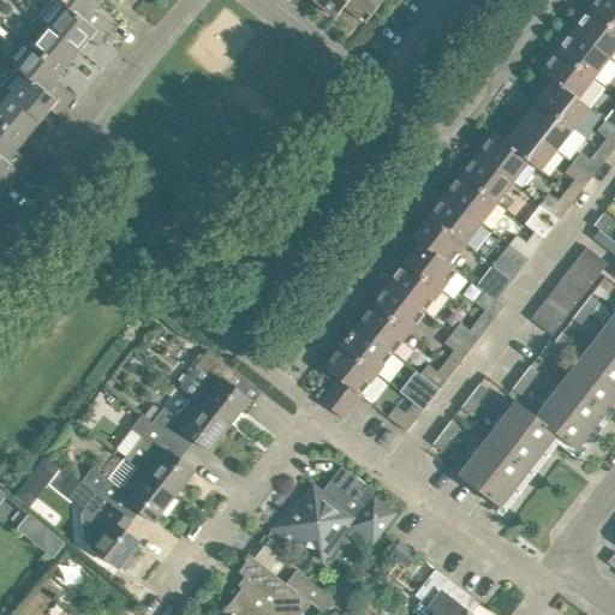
[(106,39),(65,6),(57,0),(52,0),(37,18),(47,27),(79,53),(90,41),(99,47),(106,39)]
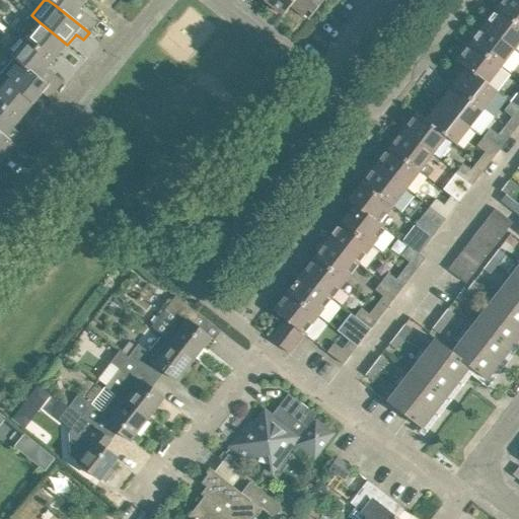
[(80,9),(86,2),(83,0),(48,0),(55,5),(89,32),(96,23),(80,9)]
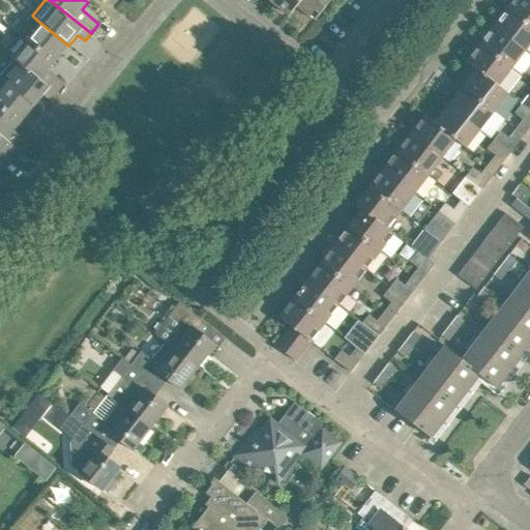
[(297,6),(301,0),(270,0),(270,1),(289,17),(297,6)]
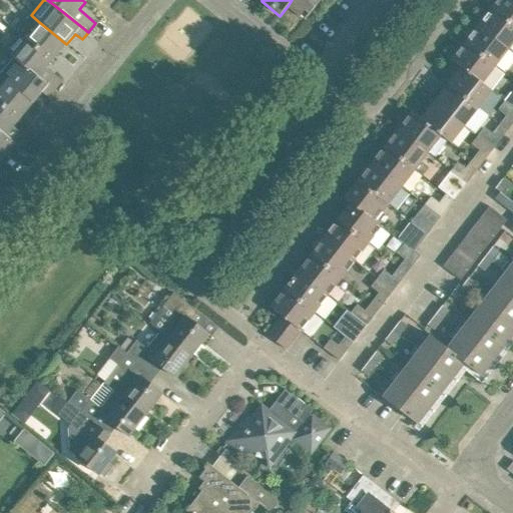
[(305,20),(321,0),(292,0),(288,6),(305,20)]
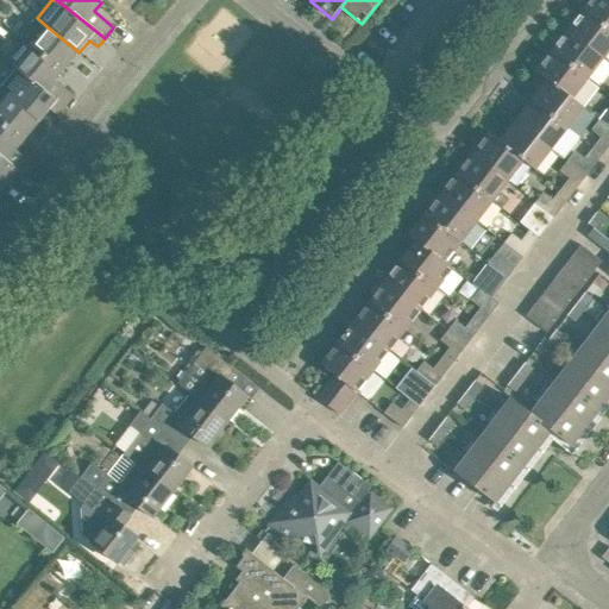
[(608,0),(591,0),(583,11),(608,31),(608,0)]
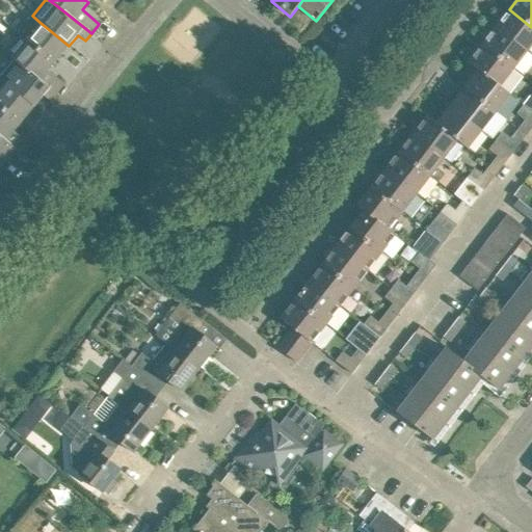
[(531,45),(531,27),(509,9),(496,27),(528,52),(531,45)]
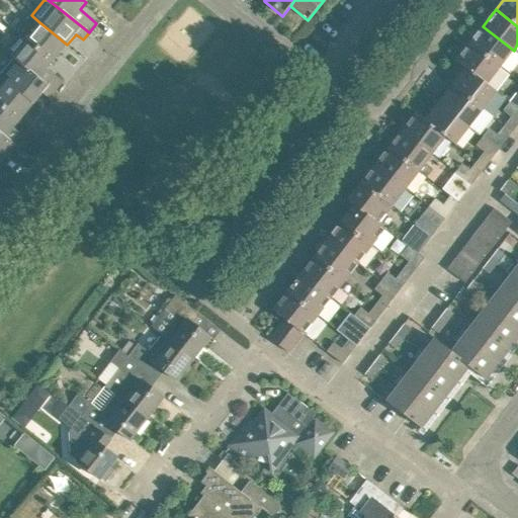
[(67,45),(39,22),(31,15),(18,32),(26,38),(54,62),(67,45)]
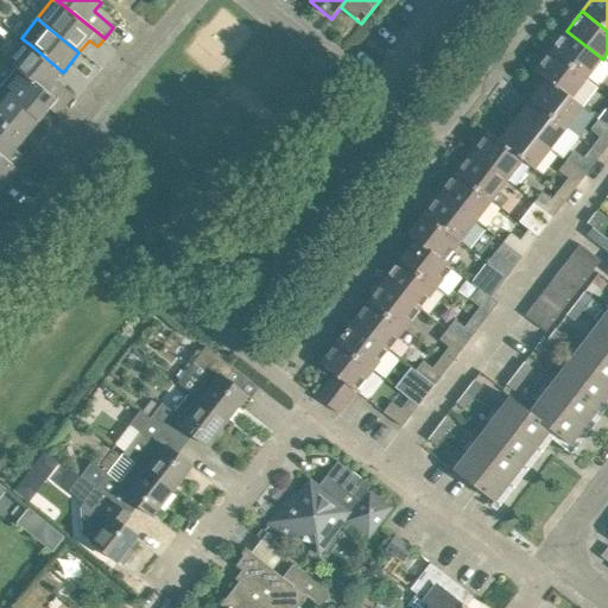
[(603,59),(567,31),(551,51),(587,80),(603,59)]
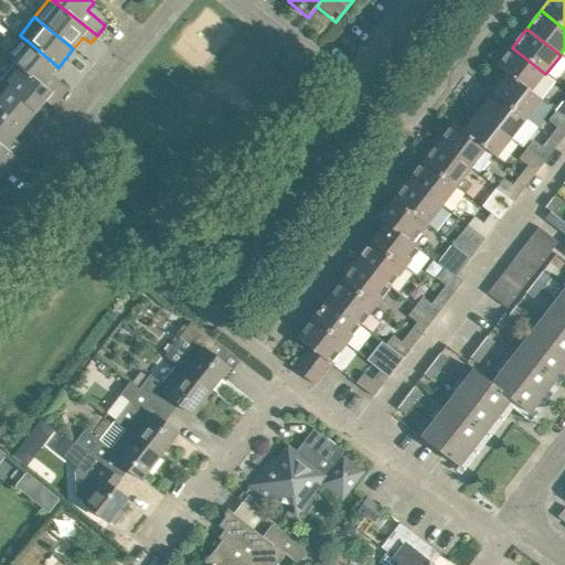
[(59,67),(29,42),(20,35),(3,55),(13,64),(14,63),(60,102),(70,89),(52,75),(59,67)]
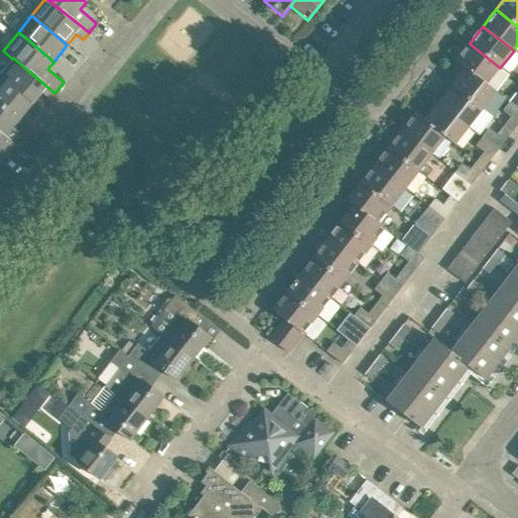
[(500,68),(469,44),(455,62),(460,66),(461,65),(486,84),(487,85),(500,68)]
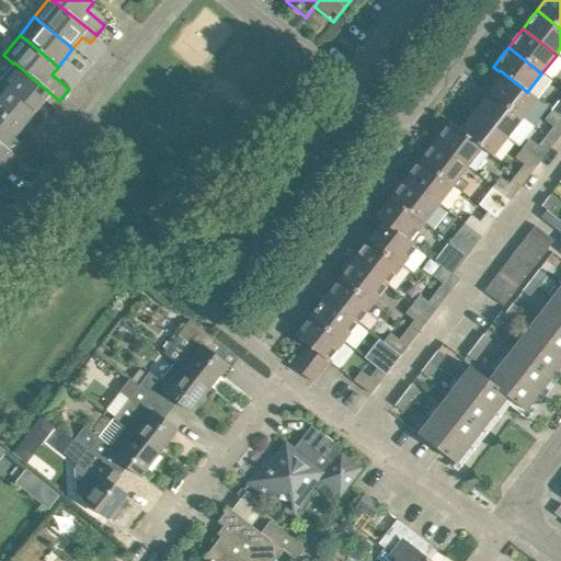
[(14,63),(13,64),(0,79),(0,81),(8,88),(36,113),(46,101),(54,107),(59,101),(14,63)]
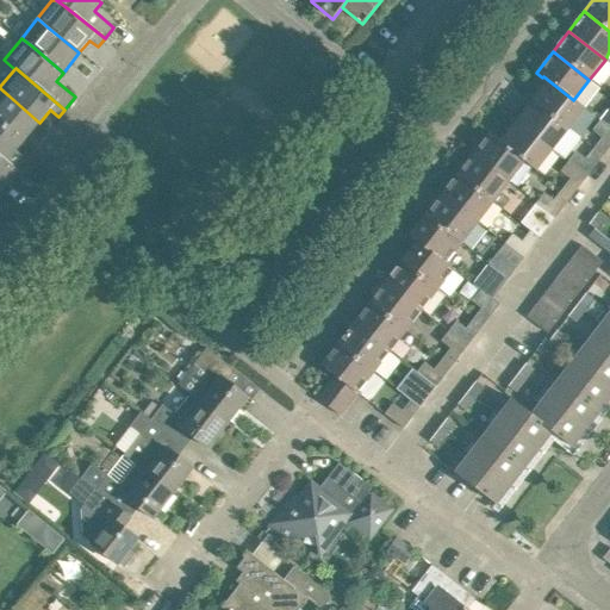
[(584,109),(573,100),(572,99),(543,76),(542,78),(527,98),(531,103),(533,101),(567,129),(584,109)]
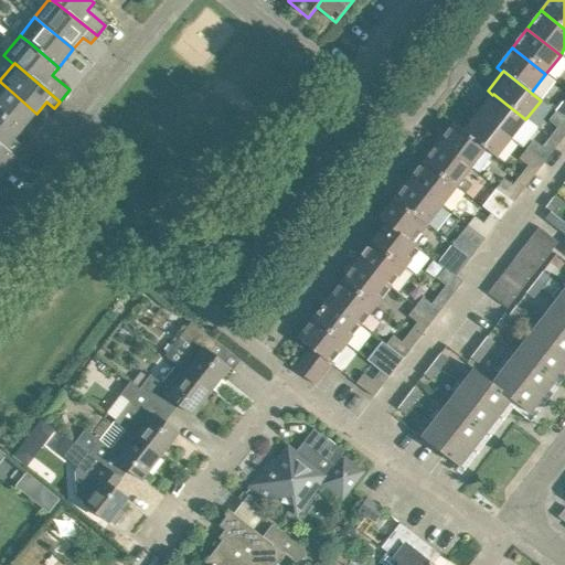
[(36,114),(8,88),(0,97),(0,114),(21,132),(36,114)]
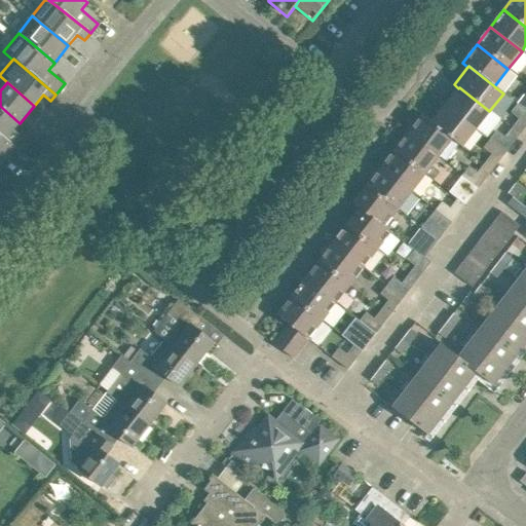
[(489,111),(459,87),(458,88),(445,106),(476,129),(489,111)]
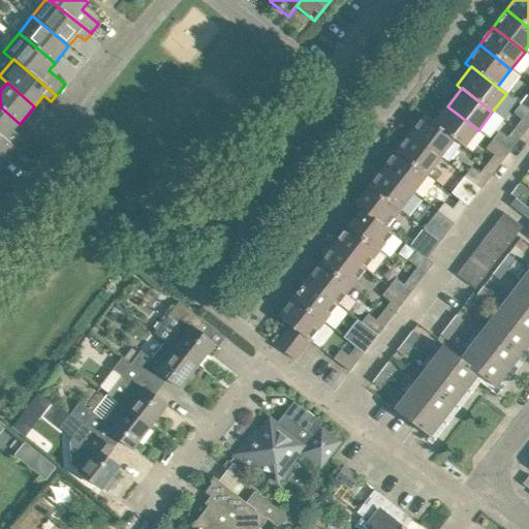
[(14,130),(20,124),(0,106),(0,135),(22,155),(31,145),(14,130)]
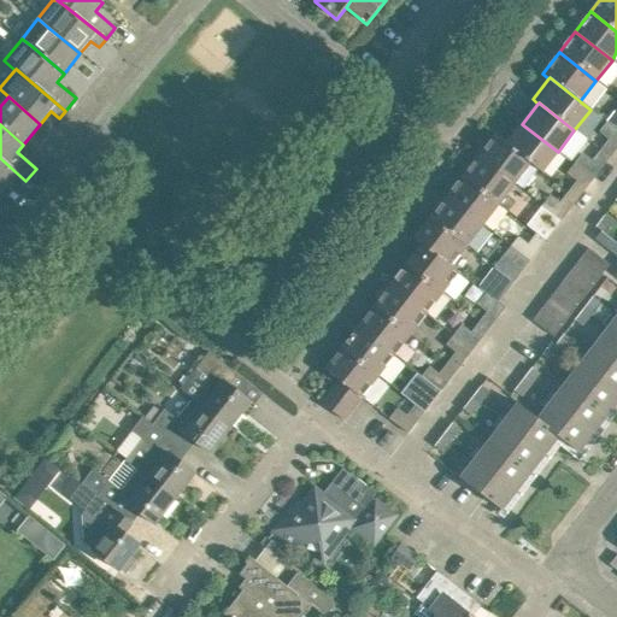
[(558,152),(522,124),(507,144),(506,145),(530,164),(541,172),(558,152)]
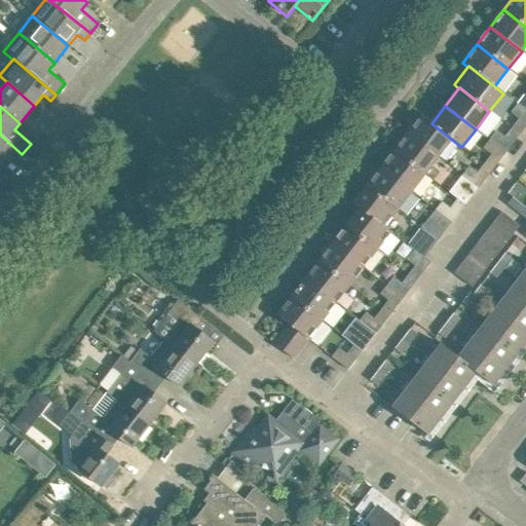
[(452,140),(431,123),(433,122),(421,113),(420,114),(421,116),(409,133),(439,156),(452,140)]
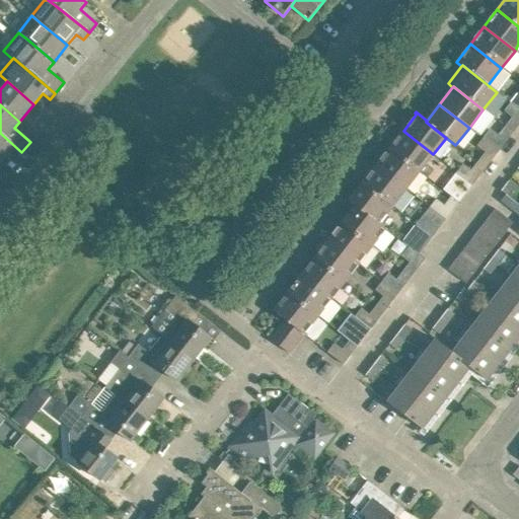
[(513,133),(518,125),(518,123),(512,118),(505,127),(513,133)]
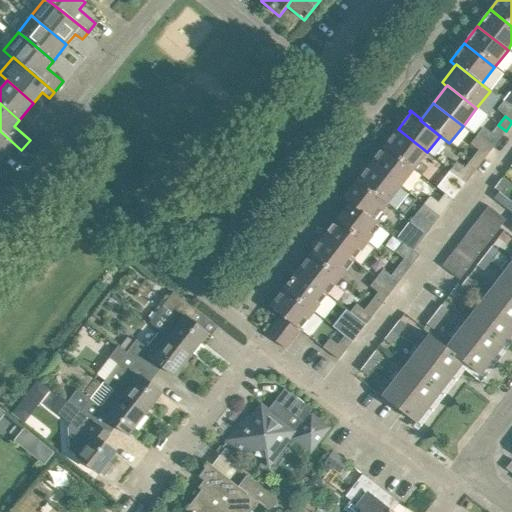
[(499,140),(506,131),(498,125),(491,134),(499,140)]
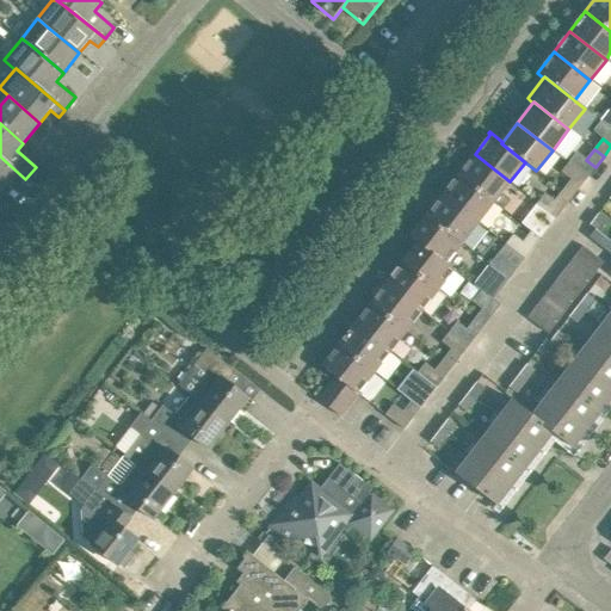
[(510,181),(475,154),(458,176),(493,203),(510,181)]
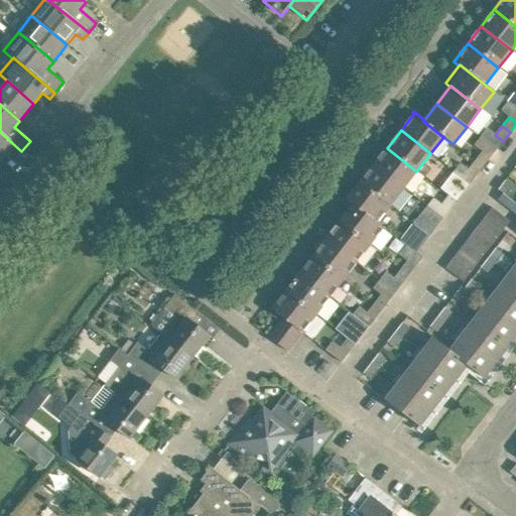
[(21,151),(0,132),(0,161),(0,162),(9,152),(16,158),(21,151)]
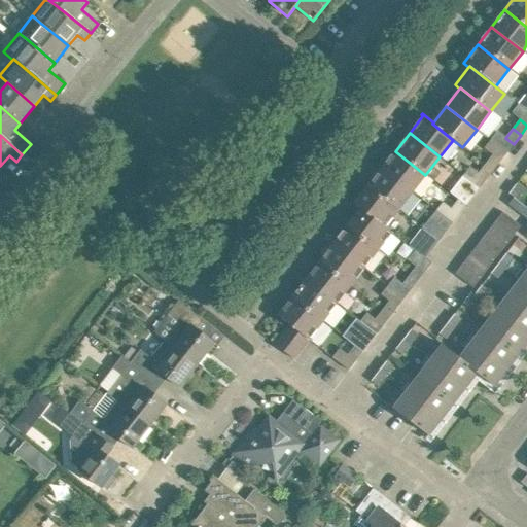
[(425,175),(395,151),(382,169),(412,192),(425,175)]
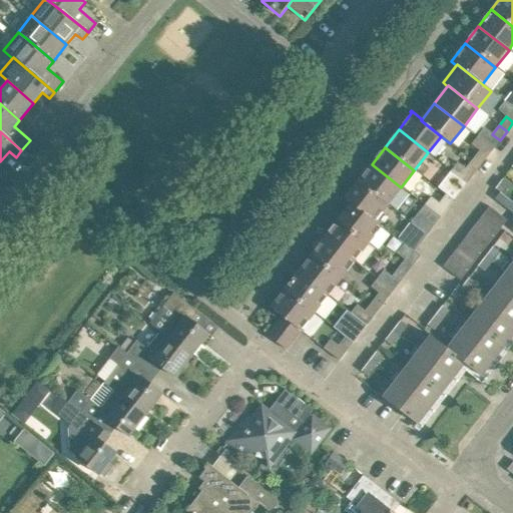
[(480,166),(487,157),(478,151),(472,159),(480,166)]
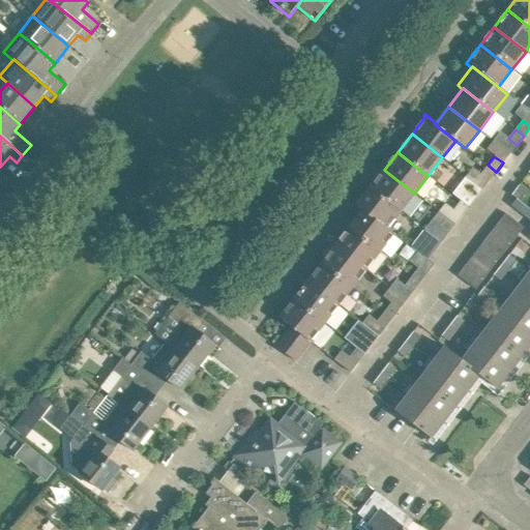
[(489,181),(496,172),(488,165),(480,174),(489,181)]
